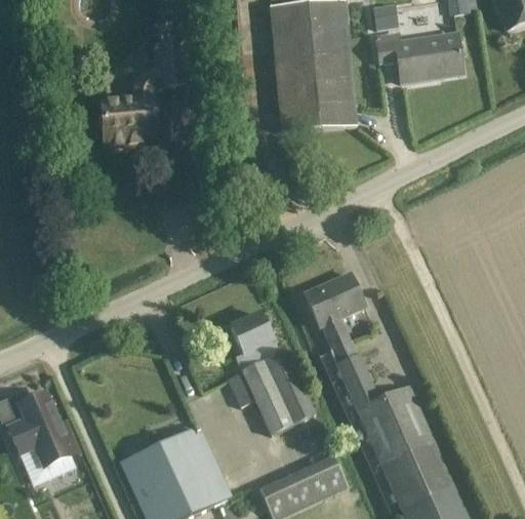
[(334,0),(269,6),(280,131),(357,125),(346,0),(334,0)]
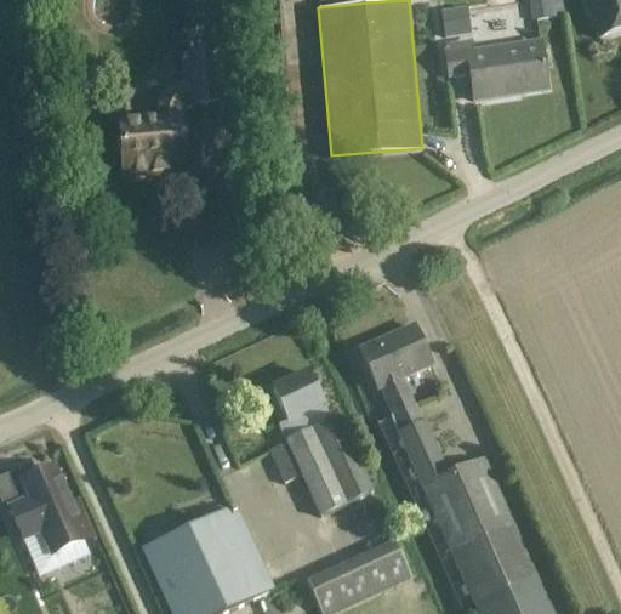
[(536,0),(536,10),(560,11),(560,0),(536,0)]
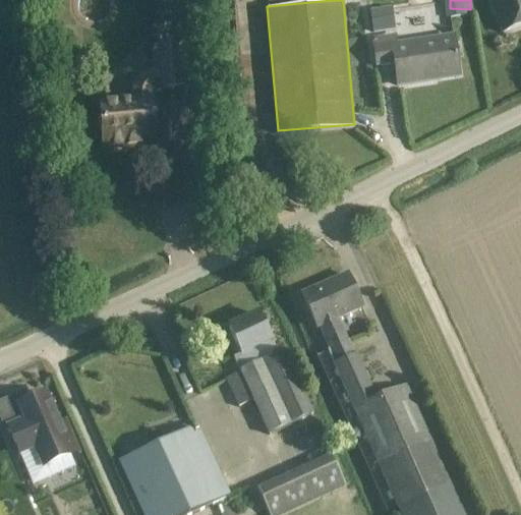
[(489,0),(502,30),(520,21),(520,0),(489,0)]
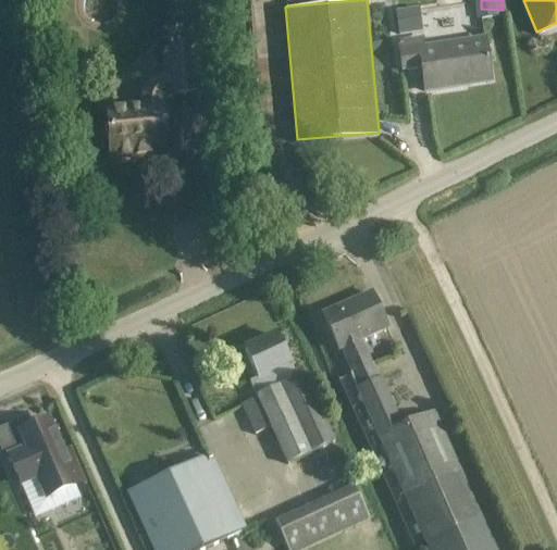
[(422,27),(419,3),(395,8),(398,32),(422,27)]
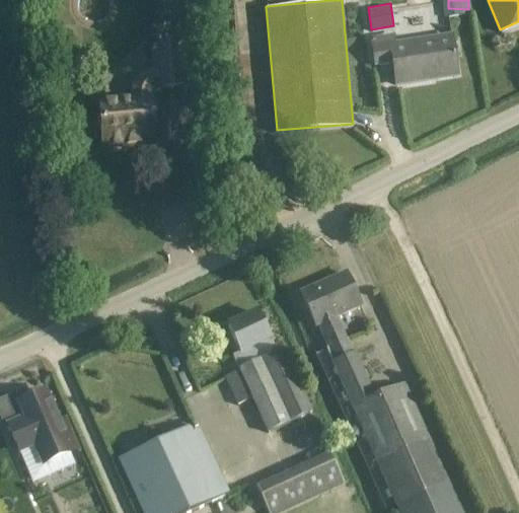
[(394,42),(393,32),(372,35),(375,61),(393,58),(396,79),(456,71),(451,33),(394,42)]
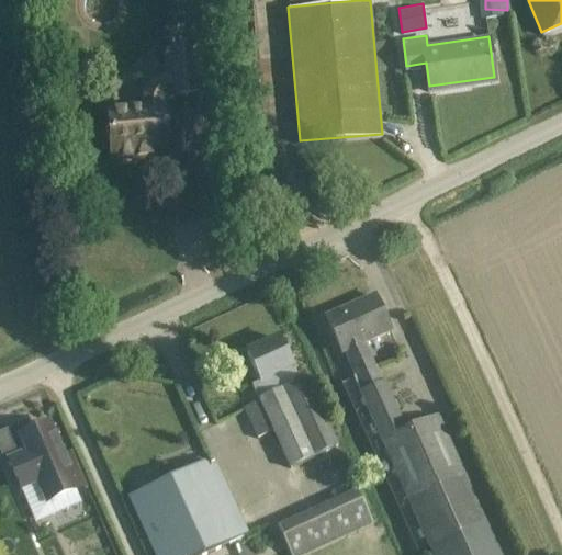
[(165,148),(161,102),(164,99),(167,98),(205,94),(203,45),(161,47),(163,70),(159,70),(153,74),(148,78),(144,83),(141,90),(138,97),(138,103),(110,105),(113,153),(165,148)]
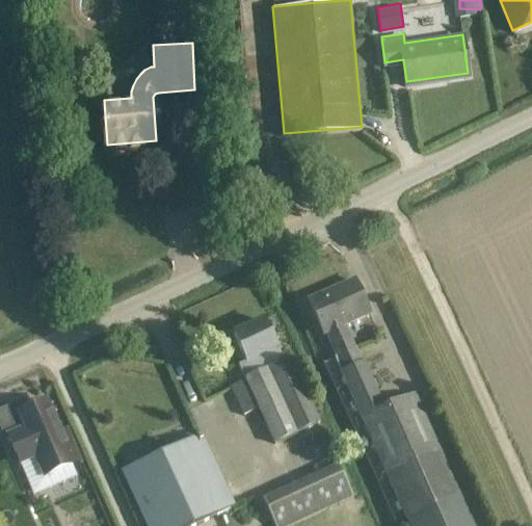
[(324,330),(325,330),(342,368),(340,369),(406,518),(409,525),(475,525),(461,494),(415,390),(384,403),(365,357),(362,358),(345,320),(370,310),(354,275),(309,295),(324,330)]
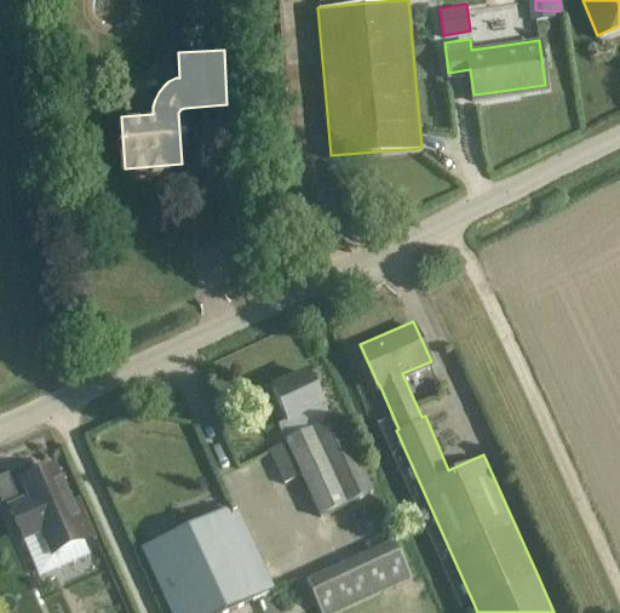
[(338,412),(328,416),(306,368),(302,371),(302,368),(292,373),(293,374),(273,384),(288,417),(277,422),(320,513),(373,488),(338,412)]
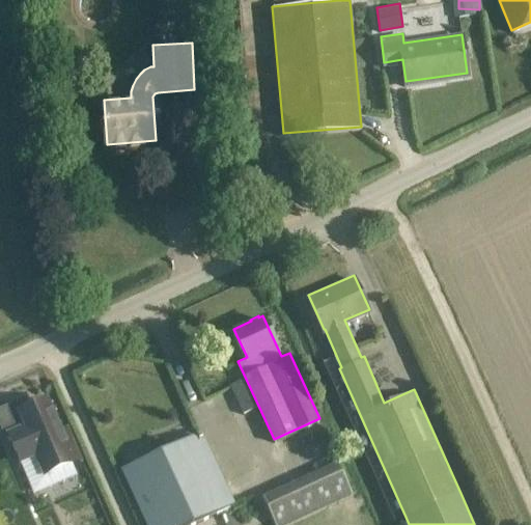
[(45,397),(20,408),(16,401),(0,407),(0,420),(6,435),(9,433),(20,458),(35,451),(44,470),(72,459),(45,397)]
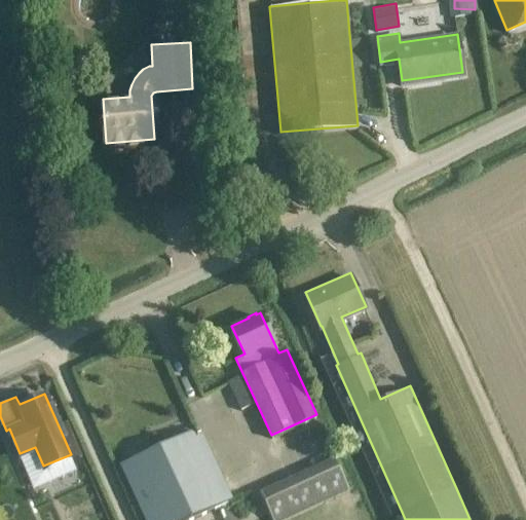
[(199,426),(122,461),(147,519),(181,519),(231,496),(199,426)]
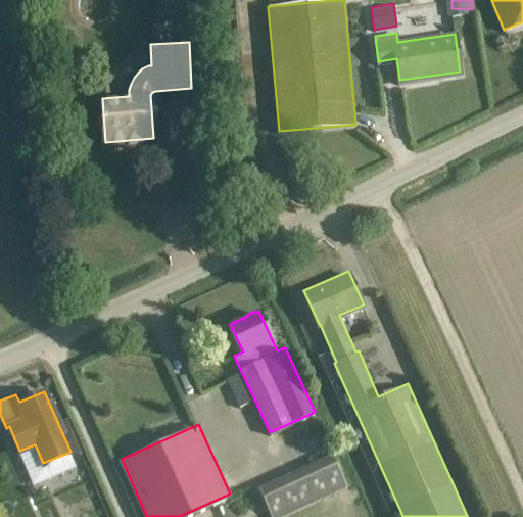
[(332,452),(257,486),(273,516),(275,516),(347,484),(332,452)]
